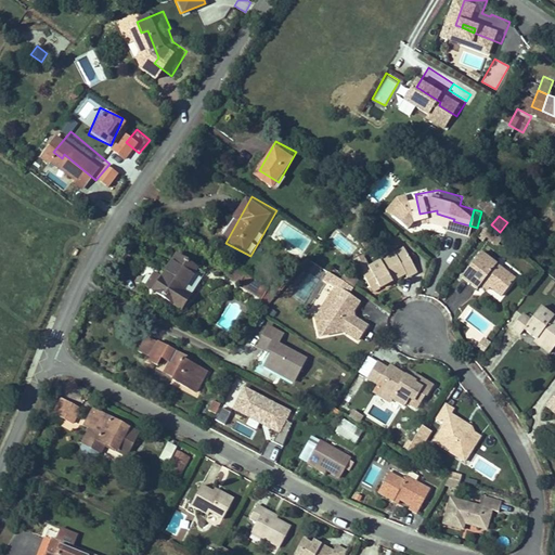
[(414,241),(404,245),(408,252),(417,246),(414,241)]
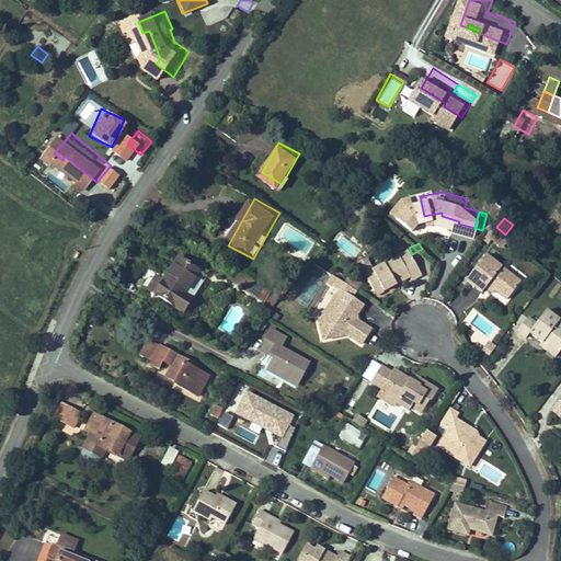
[(530,273),(495,245),(477,270),(492,282),(496,276),(499,274),(504,279),(518,289),(530,273)]
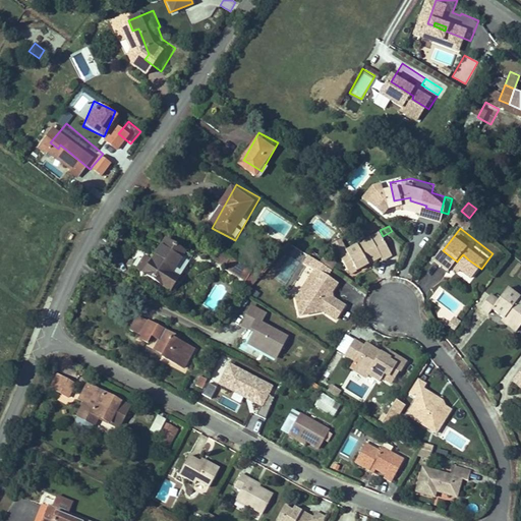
[(363,258),(365,263),(390,249),(392,252),(400,247),(392,231),(383,236),(380,230),(355,243),(356,245),(349,249),(356,263),(363,258)]
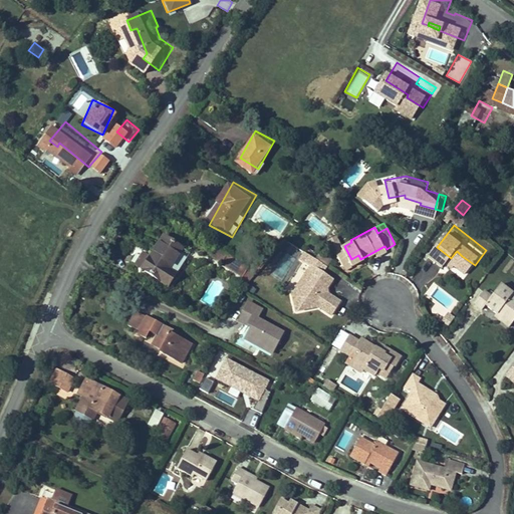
[(344,246),(351,242),(350,240),(349,238),(342,241),(344,246)]
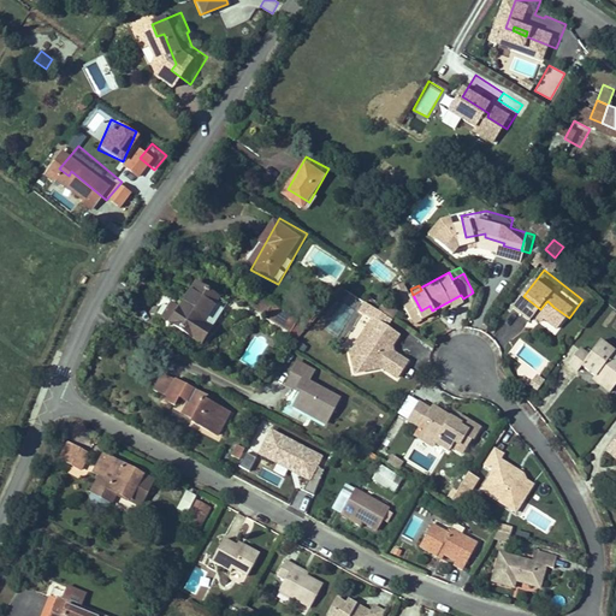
[(397,318),(402,311),(378,294),(372,302),(384,311),(388,314),(383,321),(379,319),(369,332),(371,343),(361,344),(363,359),(388,355),(402,365),(413,349),(402,341),(401,336),(408,325),(397,318)]
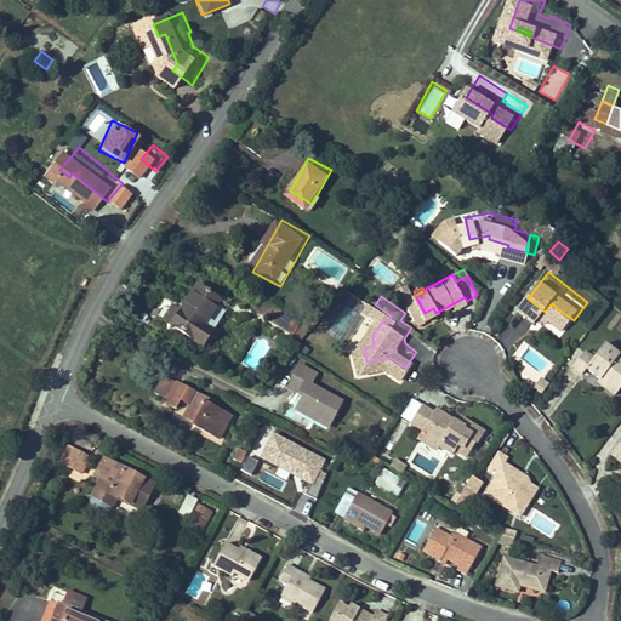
[(184,326),(178,336),(216,357),(224,342),(215,336),(231,309),(210,297),(191,329),(184,326)]
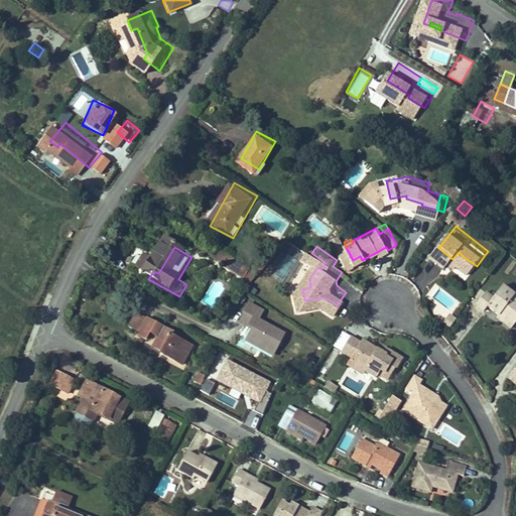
[(255,271),(234,259),(228,269),(249,282),(255,271)]
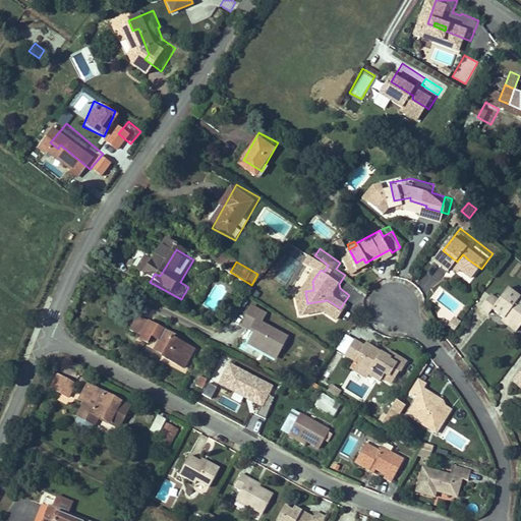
[(520,283),(517,280),(508,292),(501,287),(490,300),(499,305),(503,300),(514,309),(512,312),(520,319),(520,283)]
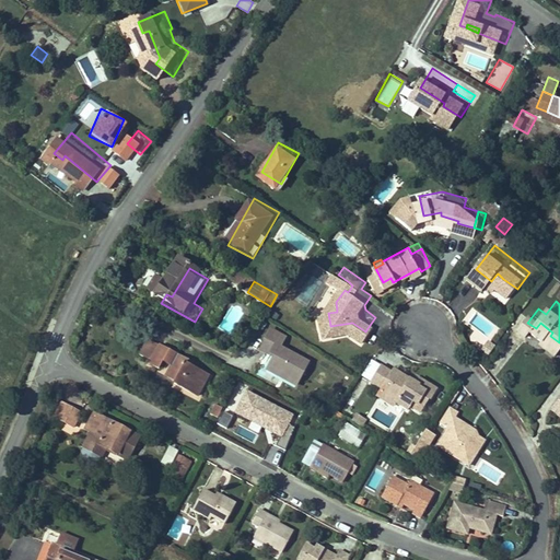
[(336,302),(328,313),(337,312),(336,302)]
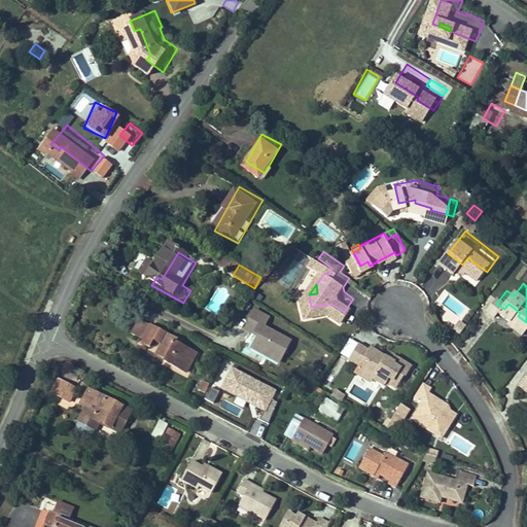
[(306,337),(283,321),(287,315),(274,305),(260,322),(275,332),(269,341),(279,349),(282,345),(293,353),(306,337)]
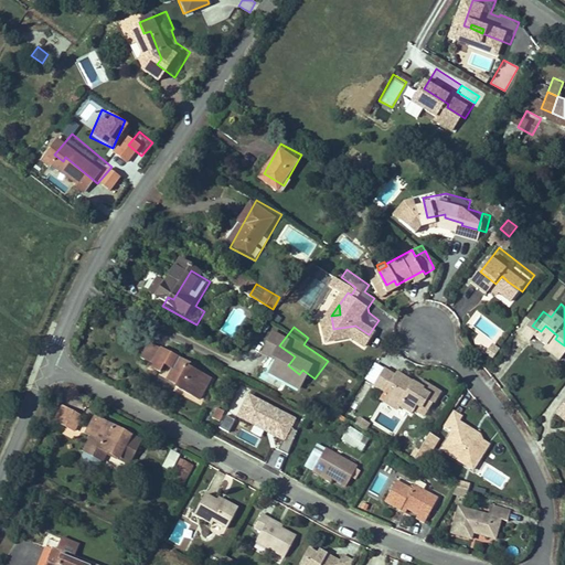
[(216,385),(193,374),(195,370),(184,364),(176,360),(167,355),(157,374),(167,379),(170,371),(179,375),(174,385),(183,390),(182,393),(208,405),(216,385)]
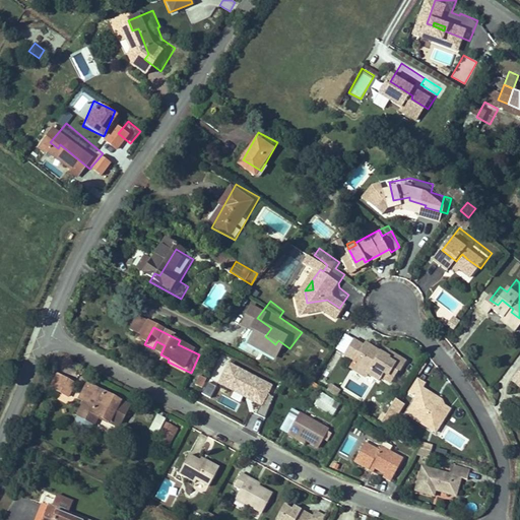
[(394,353),(374,338),(372,341),(364,335),(354,347),(368,356),(364,362),(376,371),(387,378),(389,374),(397,380),(405,369),(407,370),(414,360),(398,348),(394,353)]
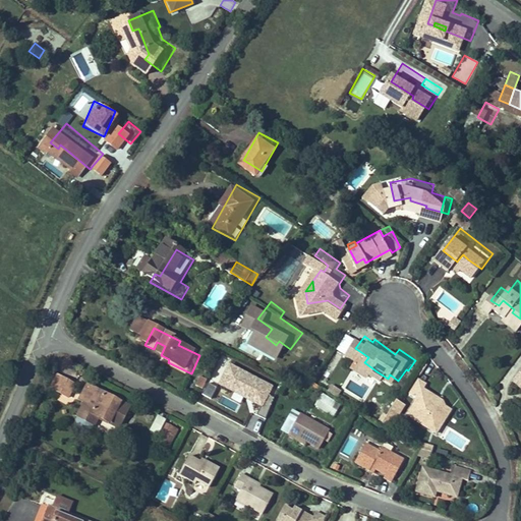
[(279,341),(276,345),(288,353),(290,349),(279,341)]
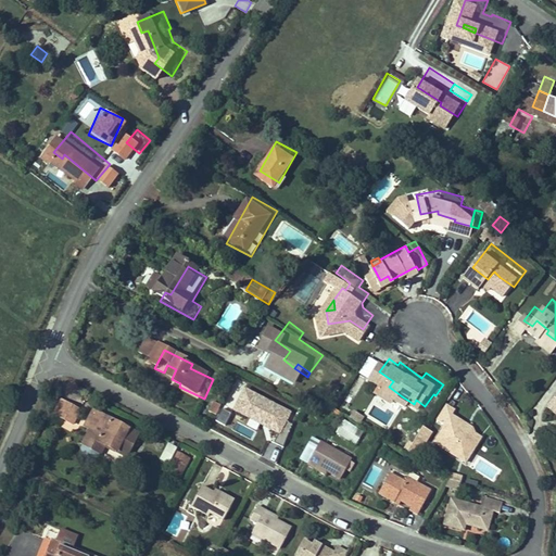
[(231,409),(243,380),(236,377),(224,406),(231,409)]
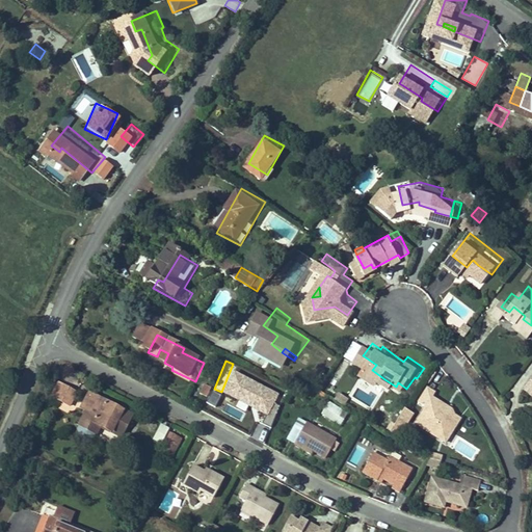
[(221,393),(267,415),(278,392),(233,370),(221,393)]
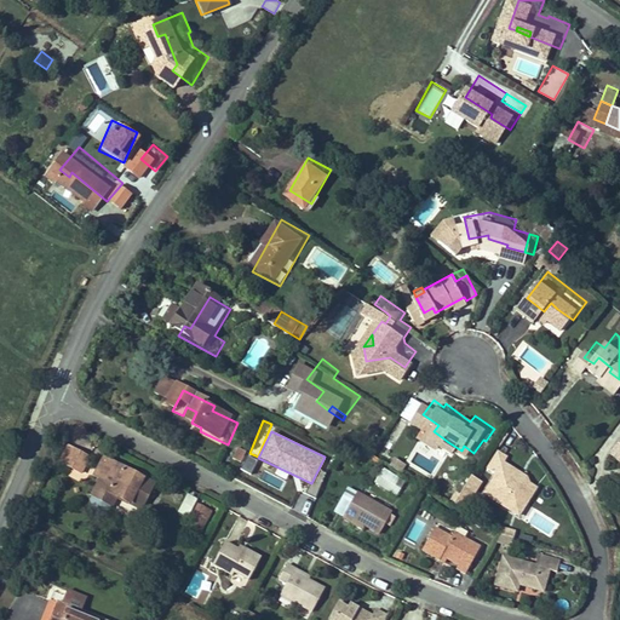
[(448,442),(434,431),(430,436),(446,447),(448,442)]
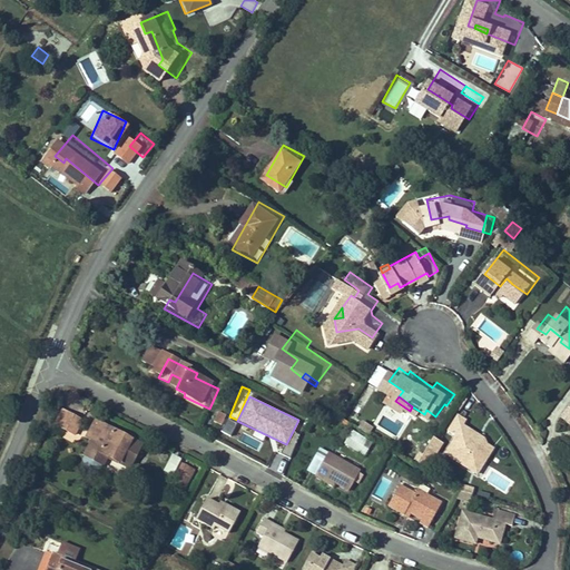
[(217,410),(212,421),(219,425),(225,414),(217,410)]
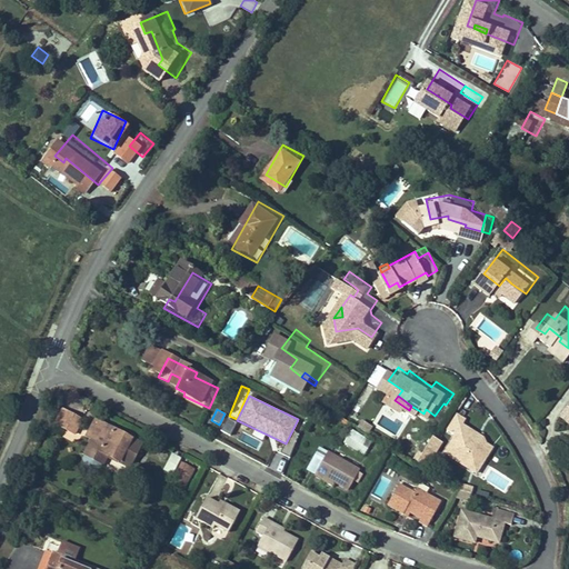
[(467,429),(455,448),(480,465),(485,457),(496,456),(503,443),(497,439),(488,441),(483,438),(487,433),(479,429),(481,425),(473,420),(477,415),(469,410),(459,425),(467,429)]
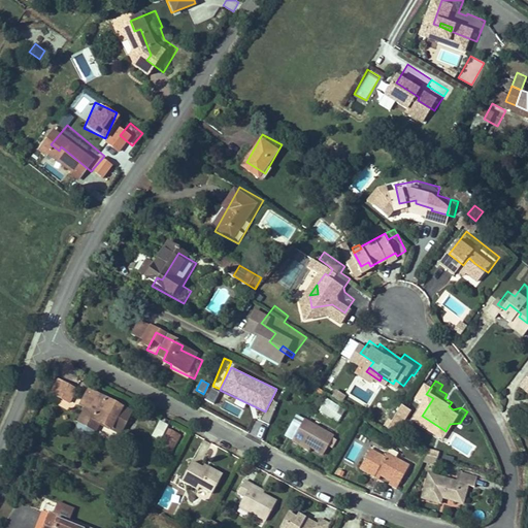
[(349,387),(343,395),(352,401),(358,393),(349,387)]
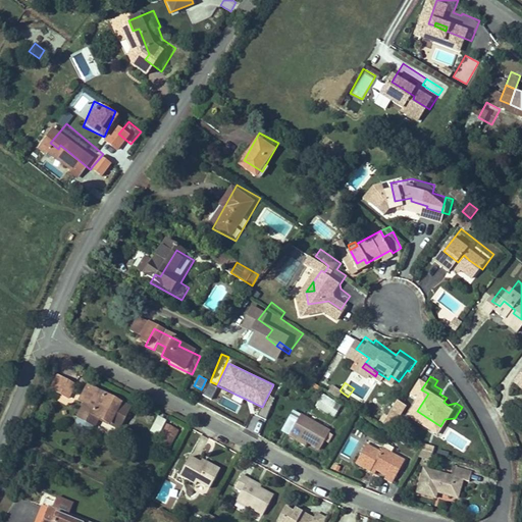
[(74,389),(61,383),(55,397),(67,403),(74,389)]
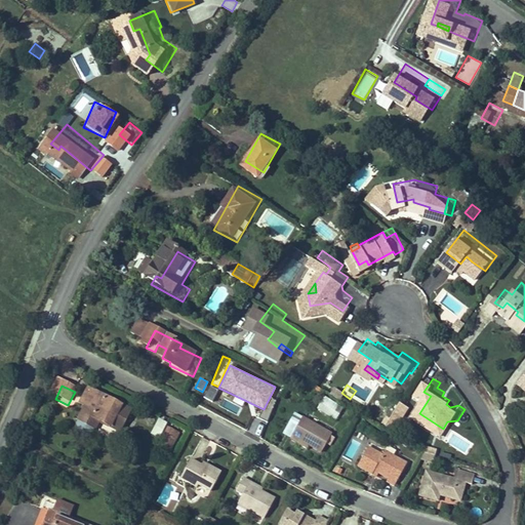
[(79,394),(75,392),(68,405),(73,408),(79,394)]
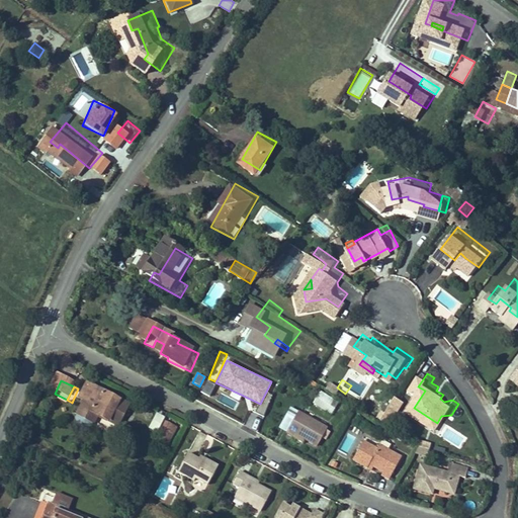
[(451,395),(438,386),(436,391),(443,395),(440,399),(444,402),(452,400),(451,395)]
